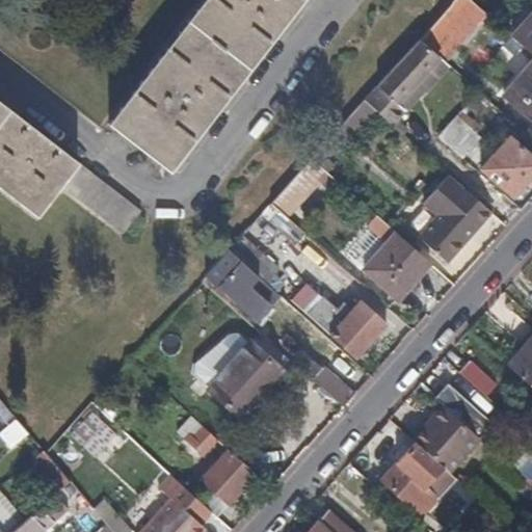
[(304,0),(205,0),(124,105),(0,8),(0,48),(105,130),(109,124),(171,174),(304,0)]
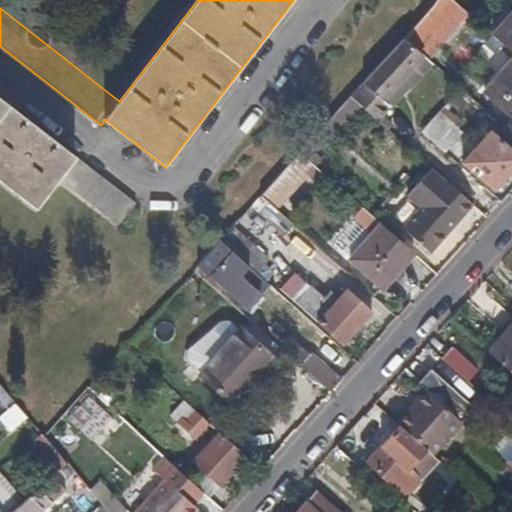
[(463,9),(453,0),(439,0),(405,37),(425,55),(429,59),(445,40),(440,35),(463,9)]
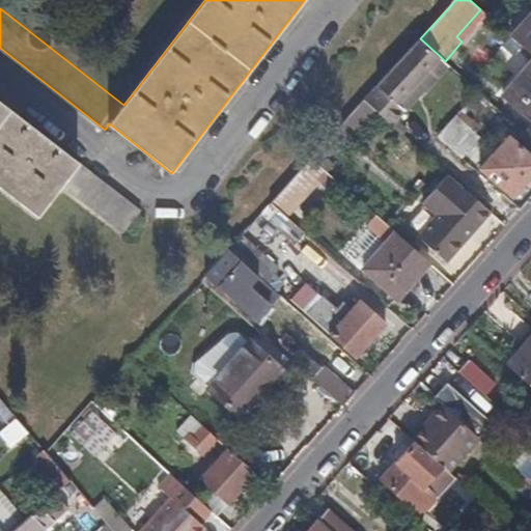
[(530,18),(513,38),(530,54),(530,18)]
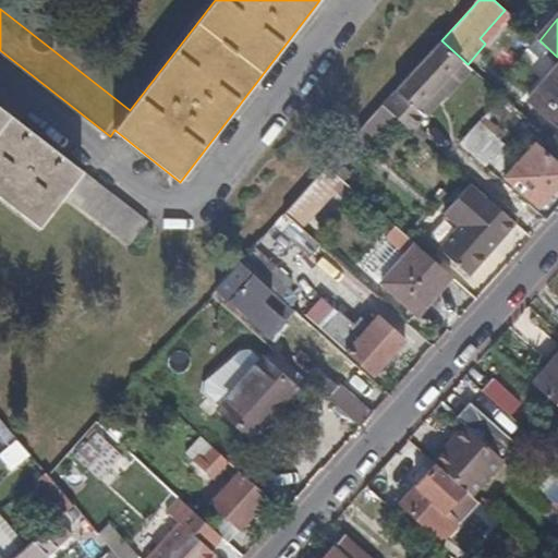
[(463,60),(441,40),(399,87),(421,107),(463,60)]
